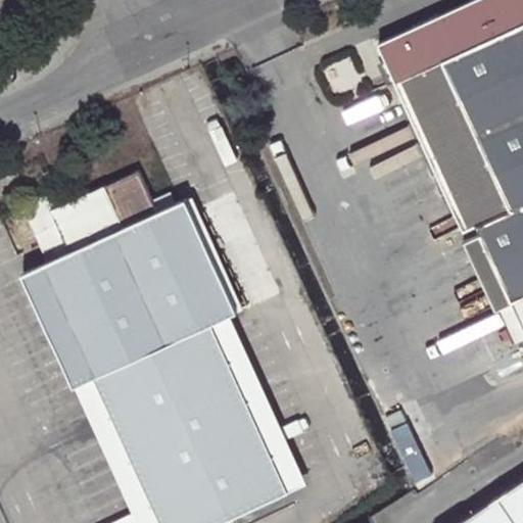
[(522,0),(472,0),(379,43),(466,229),(477,224),(481,232),(464,240),(495,308),(511,301),(522,327),(522,0)]
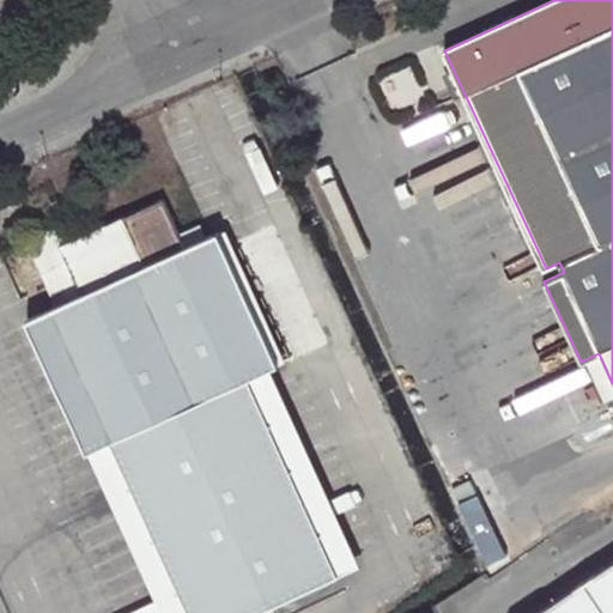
[(156,202),(76,238),(68,223),(28,242),(56,307),(53,309),(113,442),(189,612),(256,612),(339,576),(250,378),(272,369),(280,364),(220,231),(180,250),(156,202)]
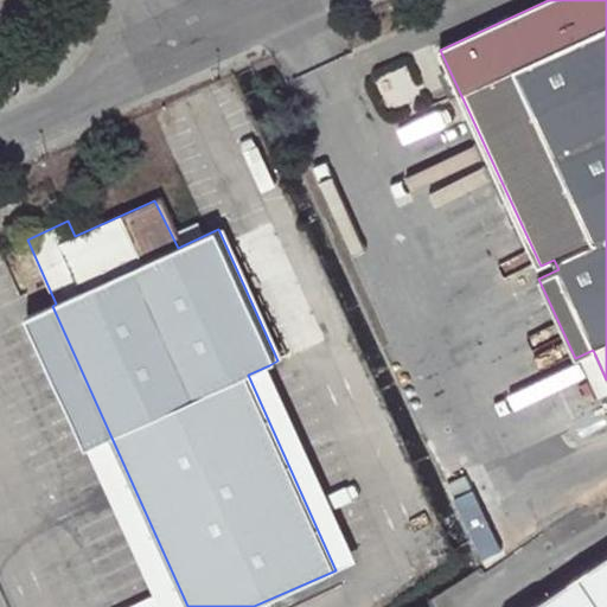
[(27,317),(88,448),(112,438),(52,306),(27,317)]
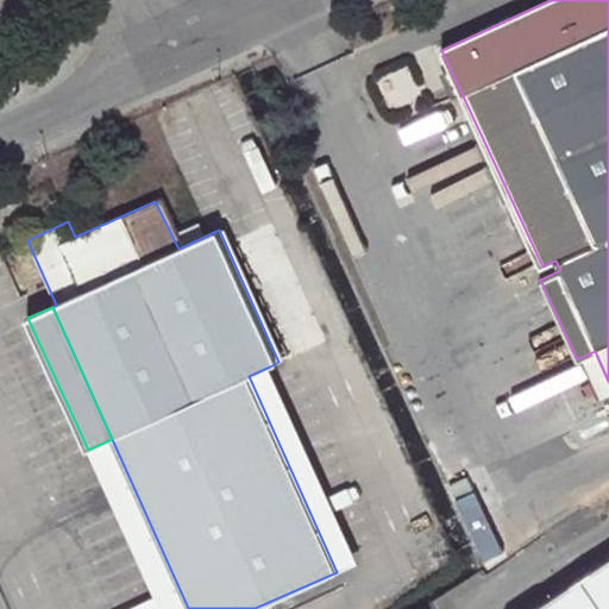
[(357,563),(270,366),(249,376),(337,572),(357,563)]
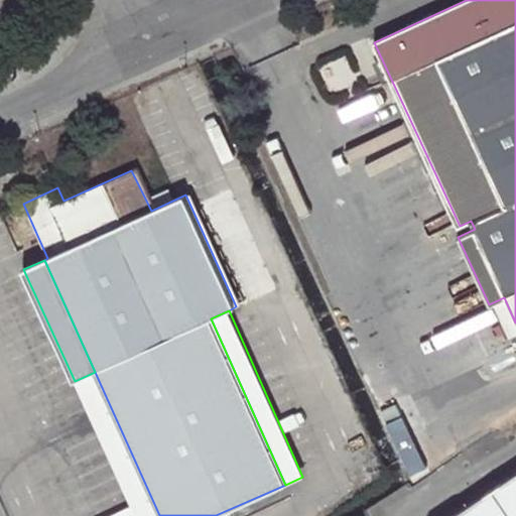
[(136,515),(159,515),(95,372),(75,381),(136,515)]
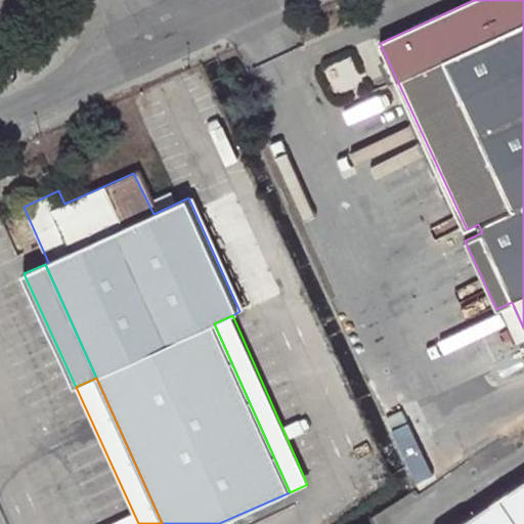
[(523,523),(523,477),(454,523),(523,523)]
